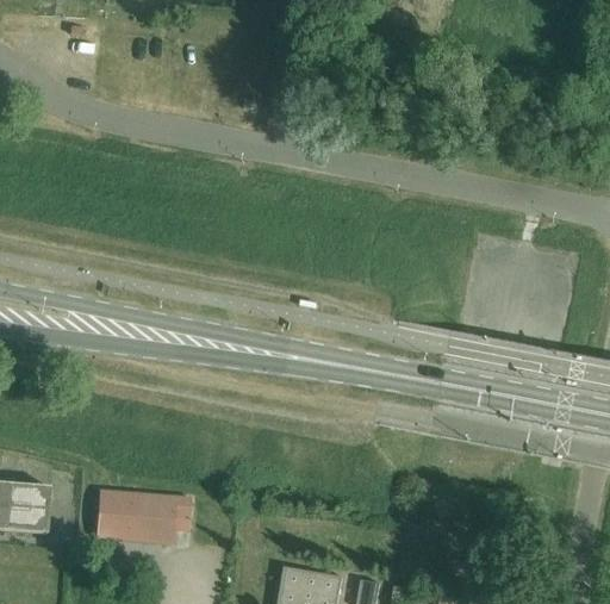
[(0,527),(47,531),(50,484),(0,480),(0,527)]
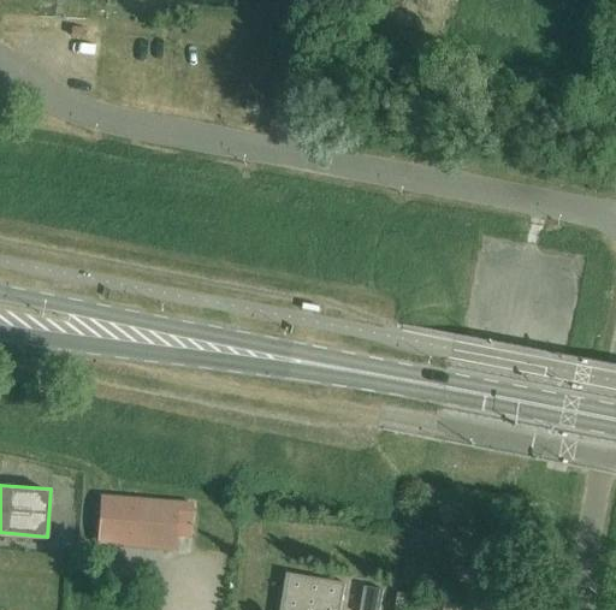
[(193,501),(178,499),(101,492),(98,540),(175,548),(177,519),(191,520),(193,501)]
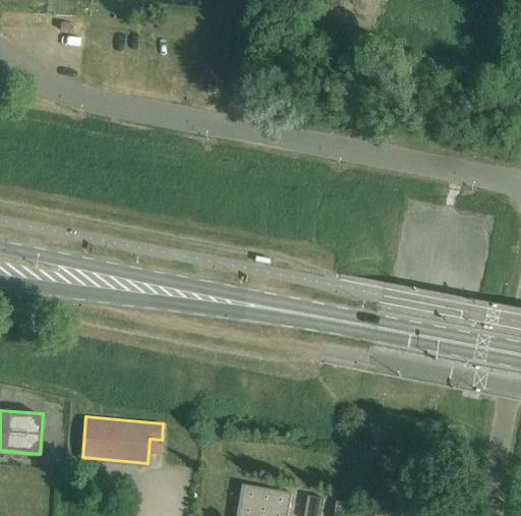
[(236,515),(287,515),(292,491),(242,482),(236,515)]
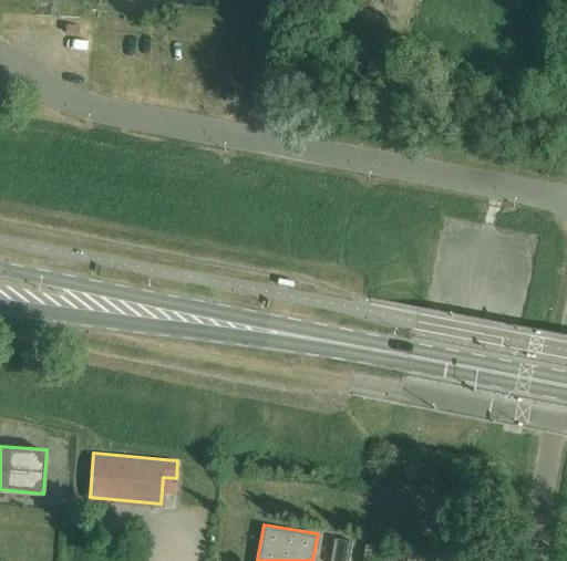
[(330,560),(349,560),(352,539),(336,537),(330,560)]
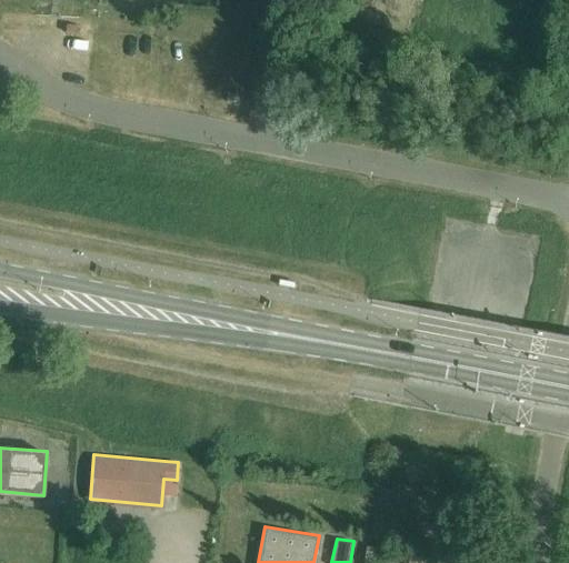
[(372,540),(368,562),(381,562),(385,541),(372,540)]
